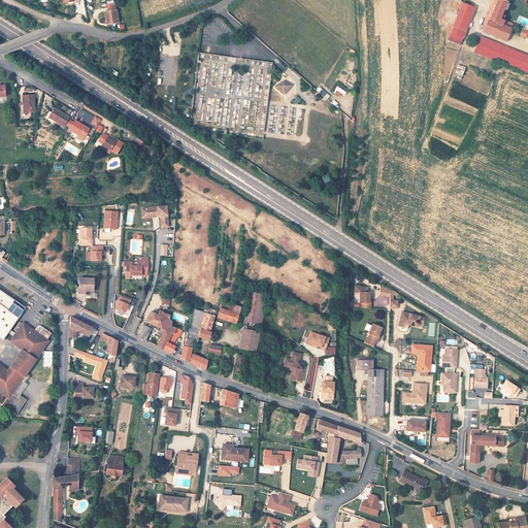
[(450,34),(462,38),(473,7),(462,3),(450,34)]
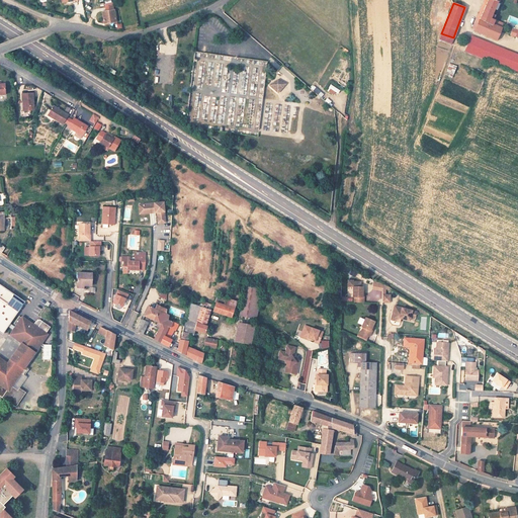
[(494,7),(485,3),(475,31),(497,40),(501,28),(490,24),(492,20),(489,19),(494,7)]
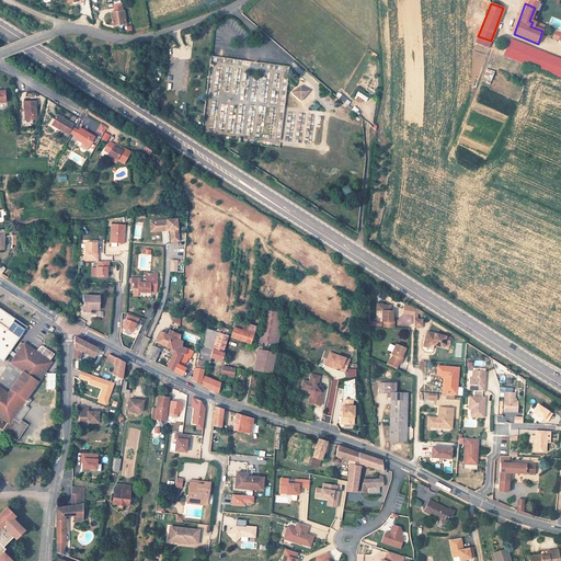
[(112,13),(113,25),(126,23),(124,11),(123,11),(122,6),(114,8),(115,13),(112,13)]
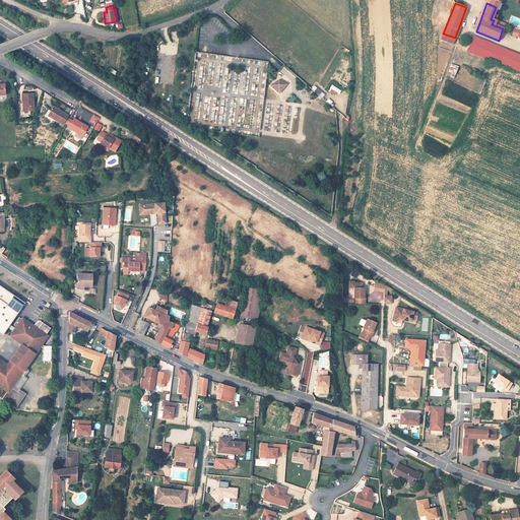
[(455,38),(443,34),(441,40),(453,44),(455,38)]
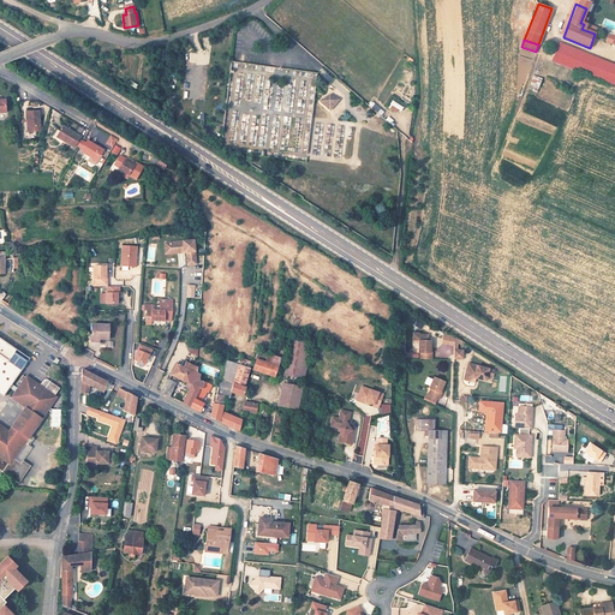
[(614,65),(559,43),(553,61),(614,84),(614,65)]
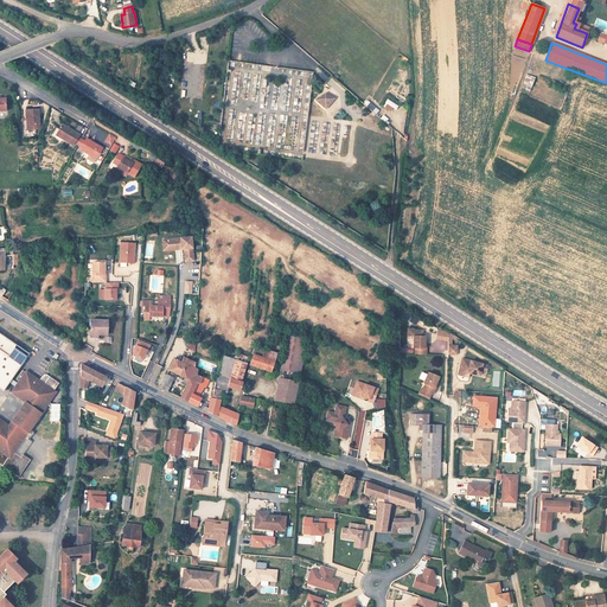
[(529,91),(535,77),(525,74),(521,88),(529,91)]
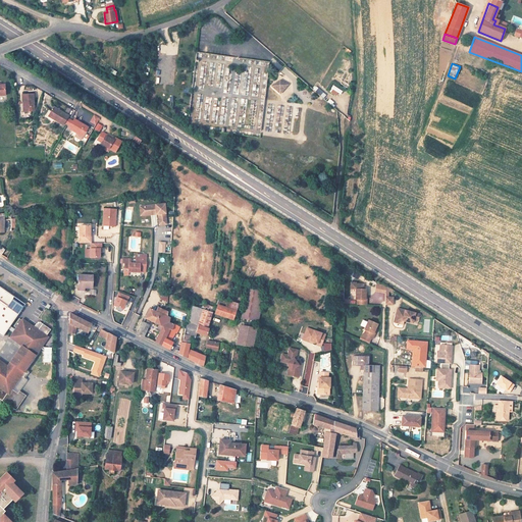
[(279,81),(271,85),(281,90),(281,85),(288,85),(279,81)]
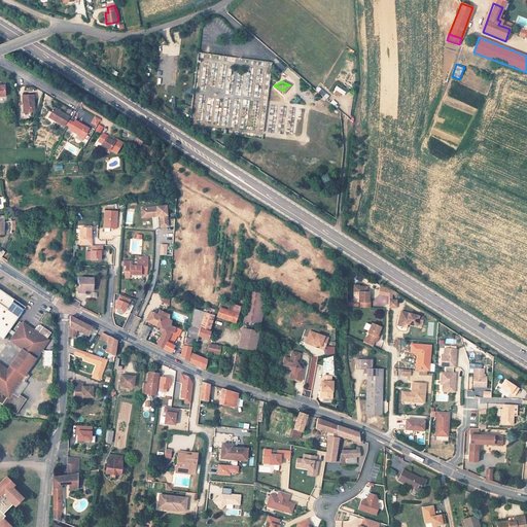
[(340,98),(344,91),(336,85),(331,93),(340,98)]
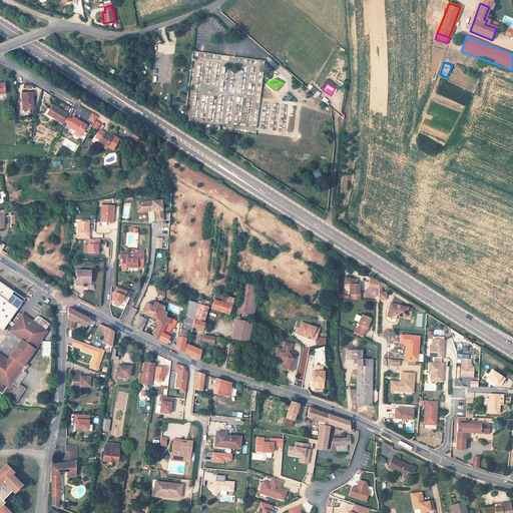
[(309,90),(318,96),(320,92),(312,86),(309,90)]
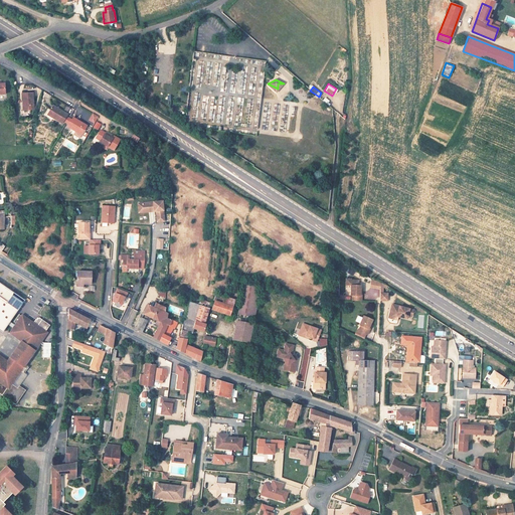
[(24,104),(24,110),(33,109),(32,93),(22,94),(22,104),(24,104)]
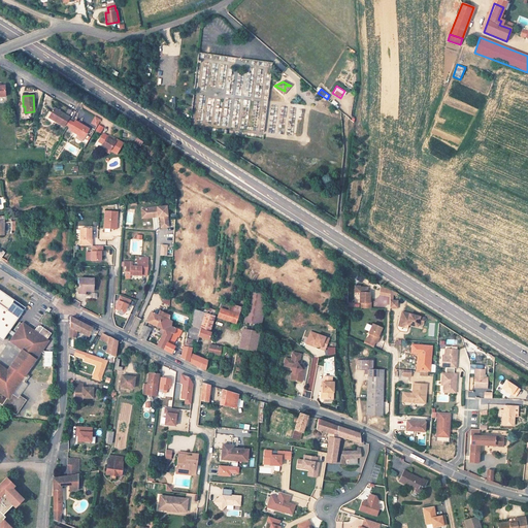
[(64,126),(65,124),(68,120),(69,118),(55,108),(50,117),(57,121),(56,122),(64,126)]
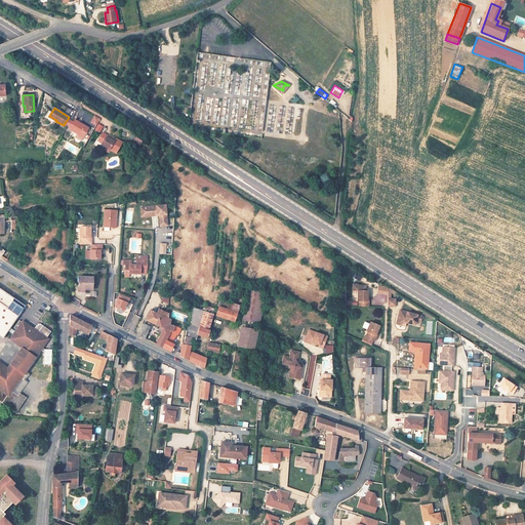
[(99,120),(94,117),(90,123),(96,126),(99,120)]
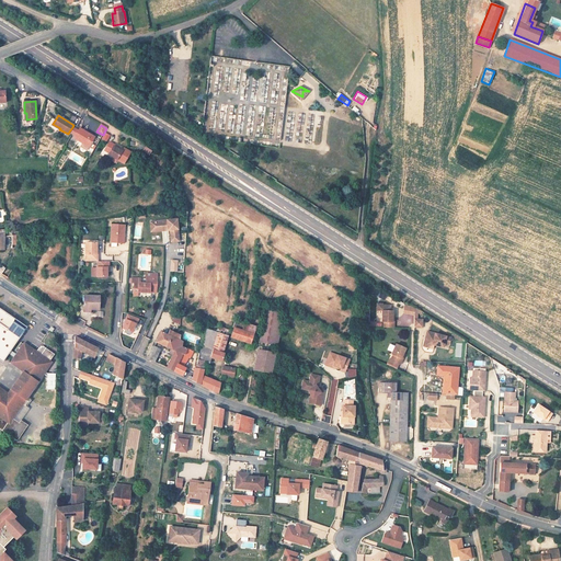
[(78,130),(76,136),(73,138),(82,142),(89,147),(94,137),(80,128),(78,130)]
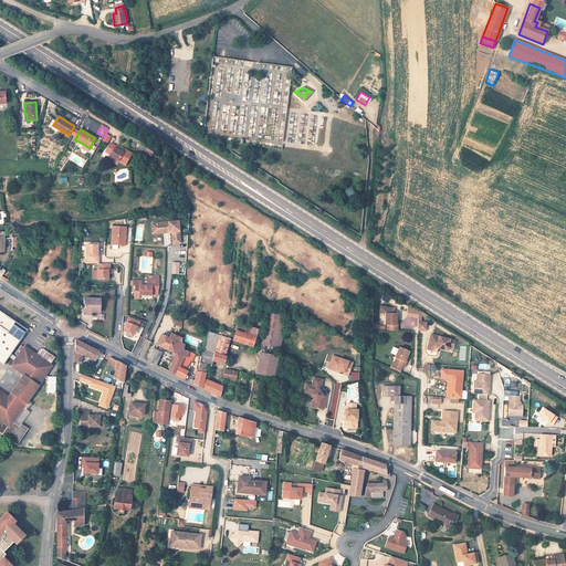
[(114,159),(117,161),(117,163),(124,167),(130,155),(124,152),(123,153),(119,150),(119,148),(111,143),(105,152),(111,155),(109,156),(114,159)]
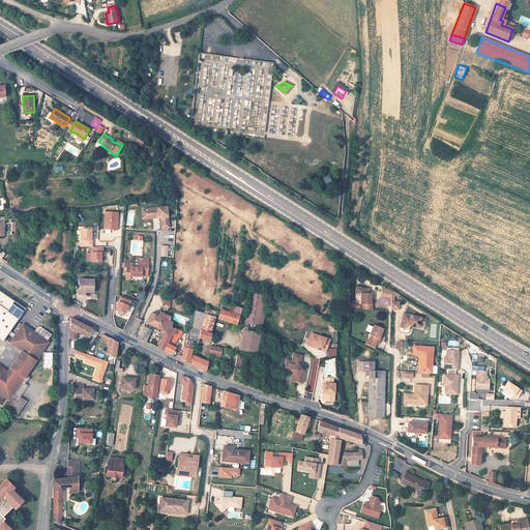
[(135,138),(133,143),(140,147),(142,142),(135,138)]
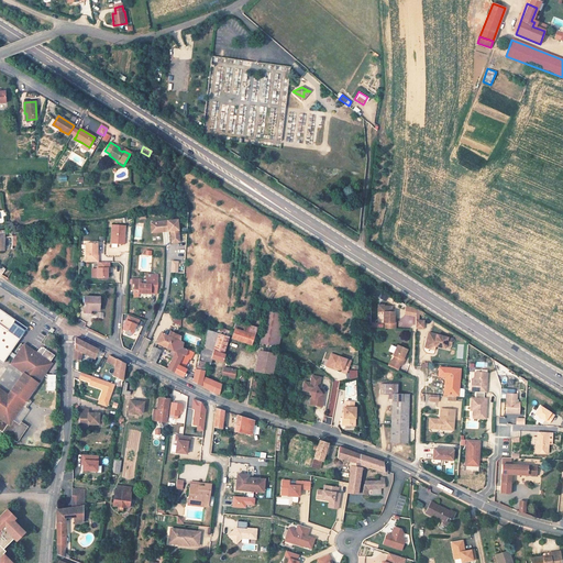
[(178,218),(155,221),(156,229),(168,228),(169,229),(170,229),(173,241),(180,240),(178,218)]
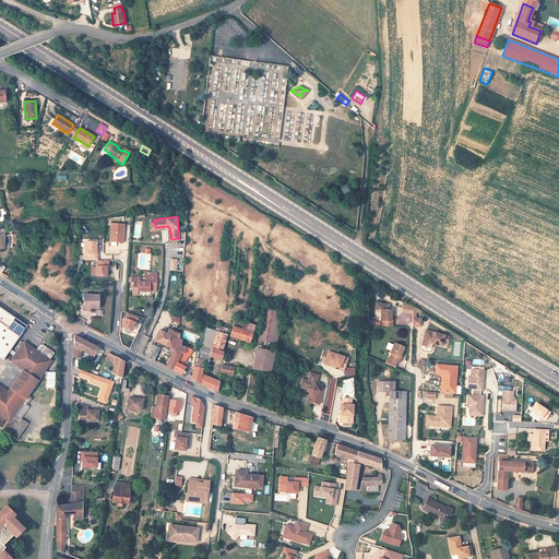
[(154,219),(147,219),(150,230),(168,227),(167,226),(155,227),(154,219)]
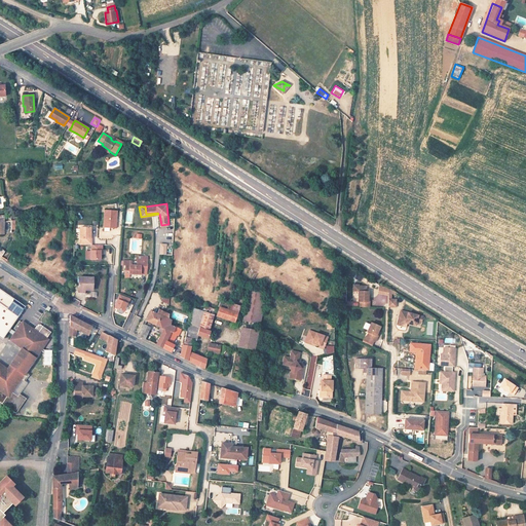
[(116,211),(104,210),(103,227),(115,228),(116,211)]
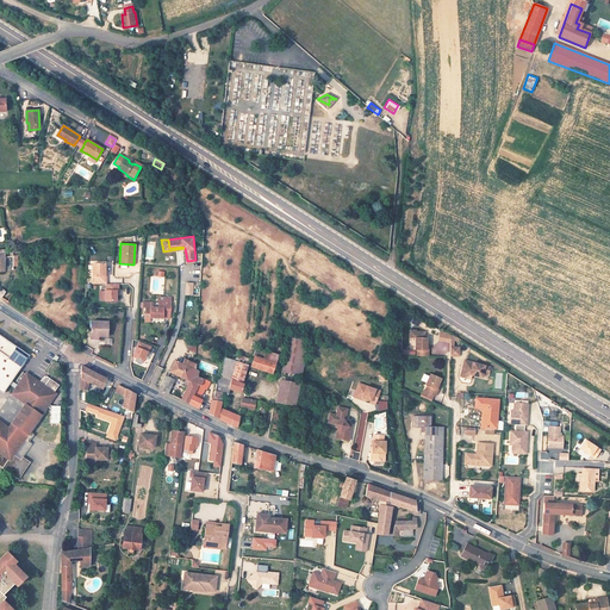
[(105,284),(106,284),(106,277),(105,277),(105,263),(93,263),(93,284),(105,284)]
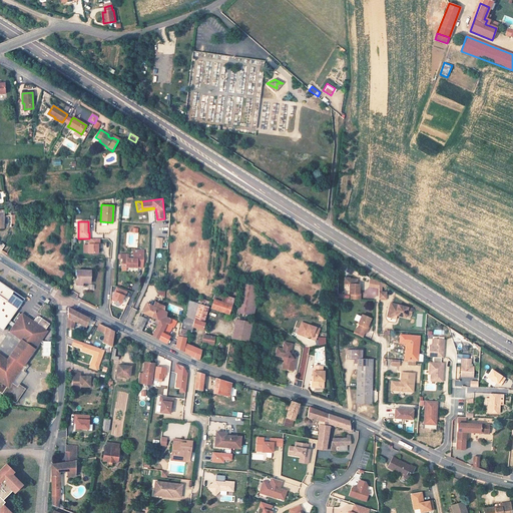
[(89,238),(88,238),(88,244),(87,244),(87,253),(97,253),(97,248),(97,244),(99,244),(99,238),(89,238)]
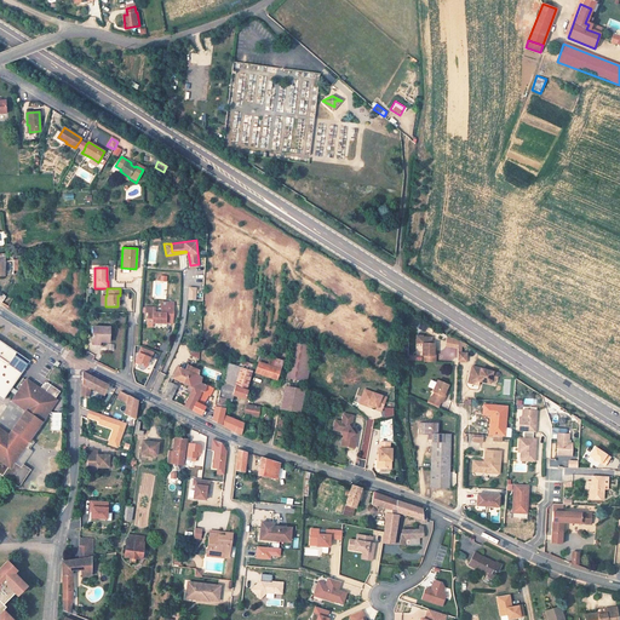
[(168,309),(173,310),(173,308),(162,306),(161,313),(149,313),(148,321),(151,321),(151,322),(165,323),(165,317),(168,317),(168,309)]
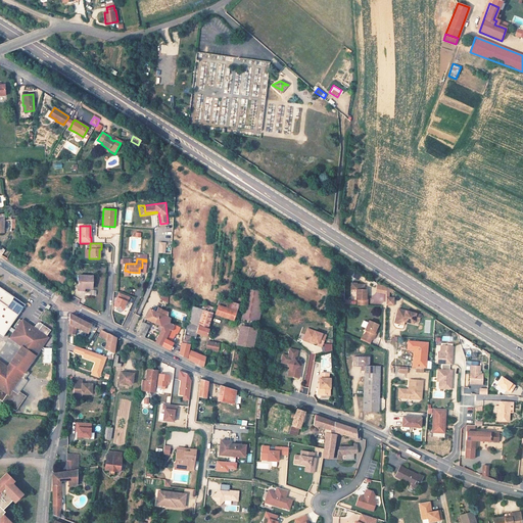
[(79,276),(79,288),(84,288),(92,288),(92,276),(79,276)]
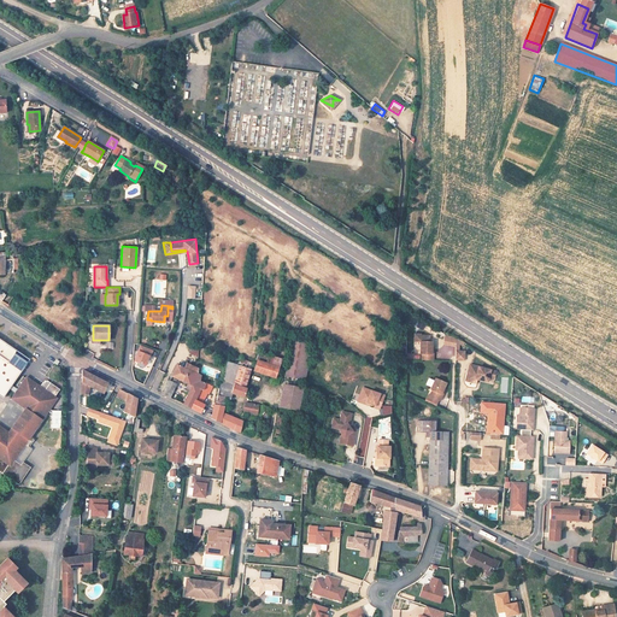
[(429,336),(421,335),(421,341),(419,353),(422,353),(421,360),(433,360),(434,354),(432,354),(432,348),(433,342),(429,342),(429,336)]
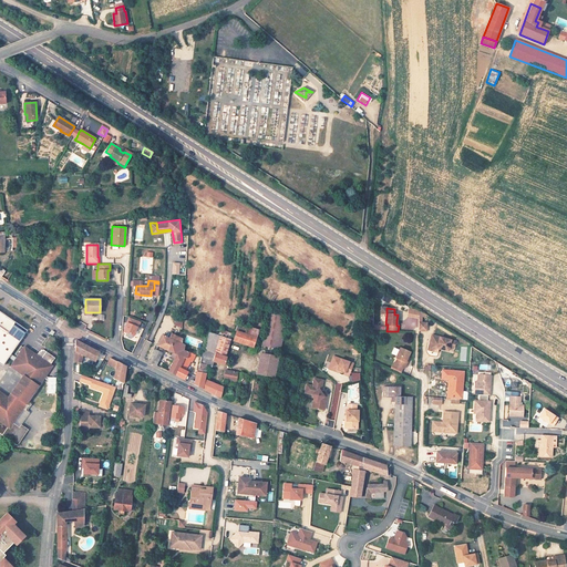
[(0,362),(3,364),(27,330),(0,312),(0,362)]
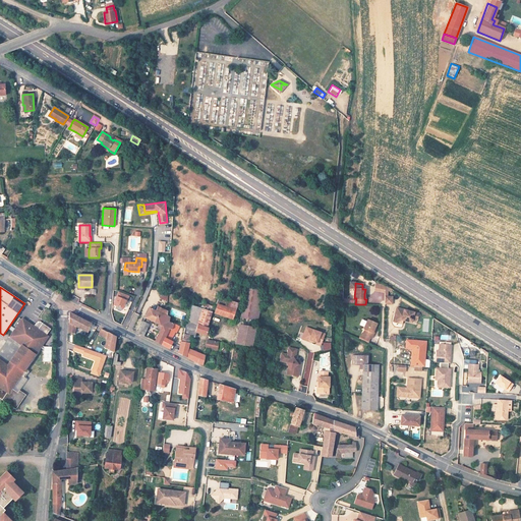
[(241,315),(255,319),(258,300),(261,290),(246,287),(241,315)]
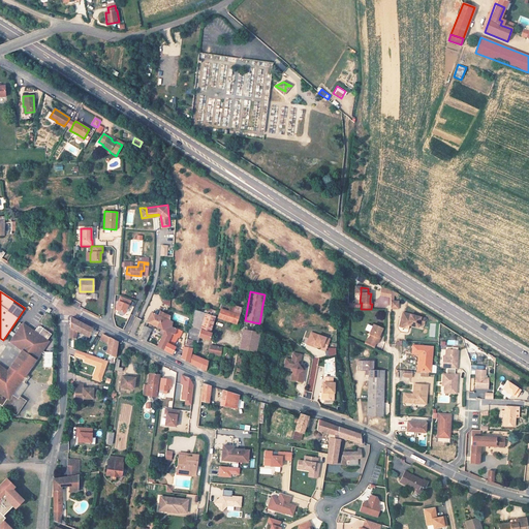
[(130,300),(126,299),(124,304),(118,301),(115,309),(124,313),(127,305),(128,306),(130,300)]
